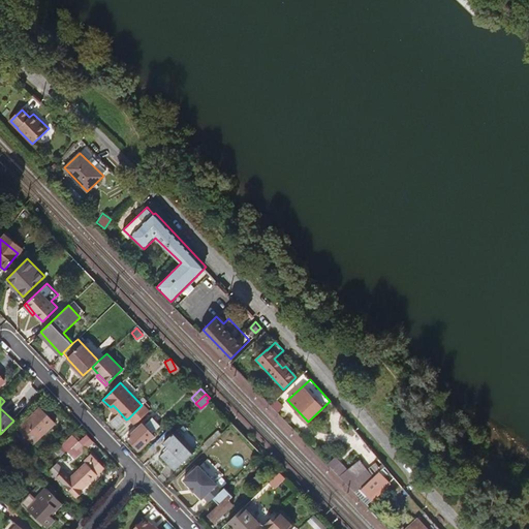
[(276,399),(271,404),(277,411),(283,406),(276,399)]
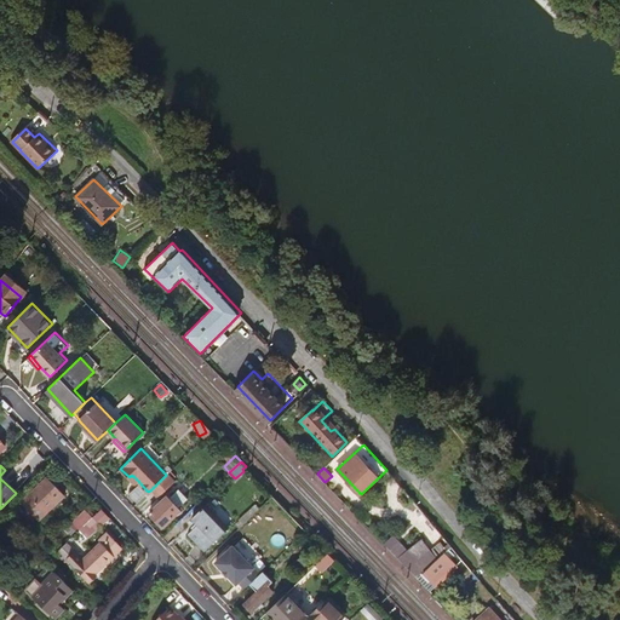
[(150,491),(155,494),(172,477),(168,474),(166,475),(150,491)]
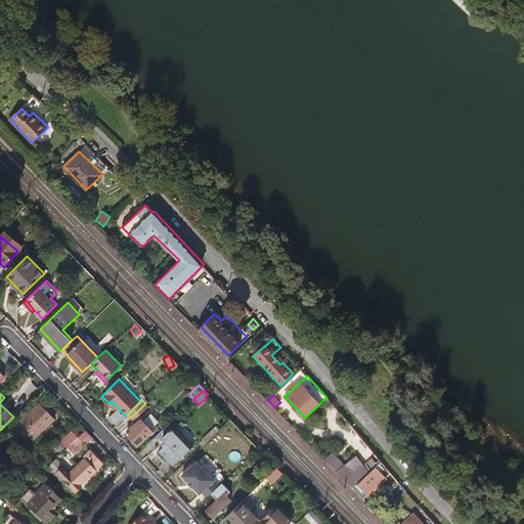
[(54,419),(39,402),(17,424),(33,439),(54,419)]
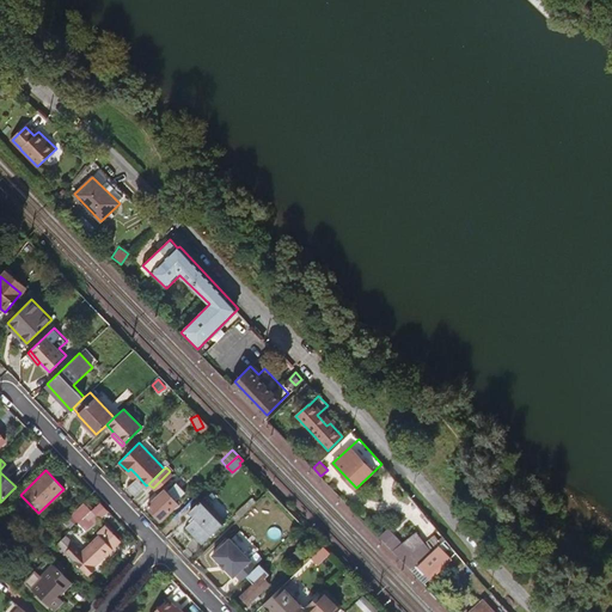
[(153,488),(154,490),(171,472),(170,471),(153,488)]
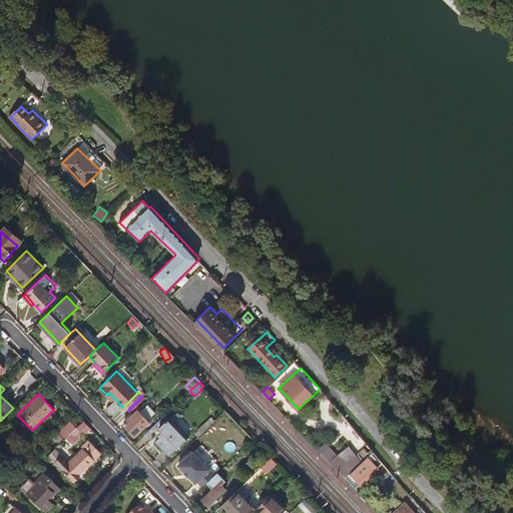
[(129,411),(130,412),(135,408),(145,398),(143,396),(129,411)]
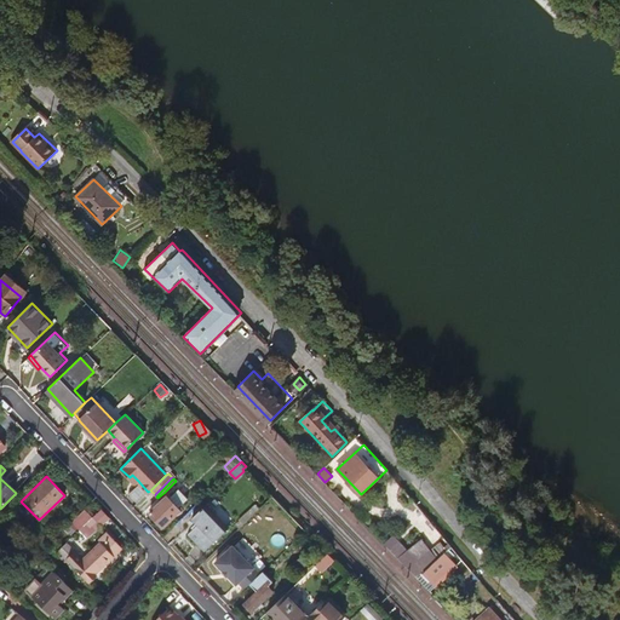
[(168,498),(167,497),(161,501),(149,512),(162,527),(181,511),(179,509),(187,503),(176,492),(168,498)]
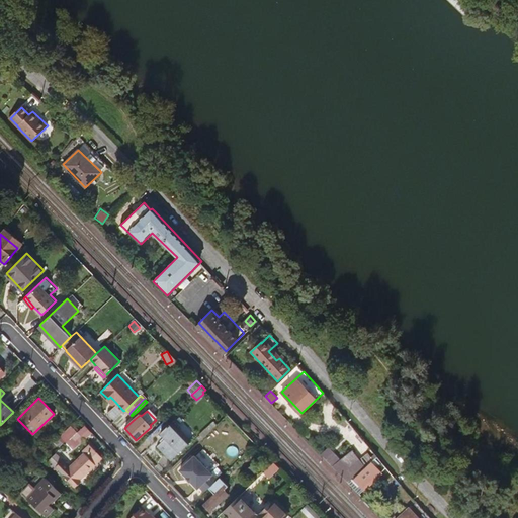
[(189,443),(170,424),(160,433),(165,438),(157,447),(171,461),(189,443)]
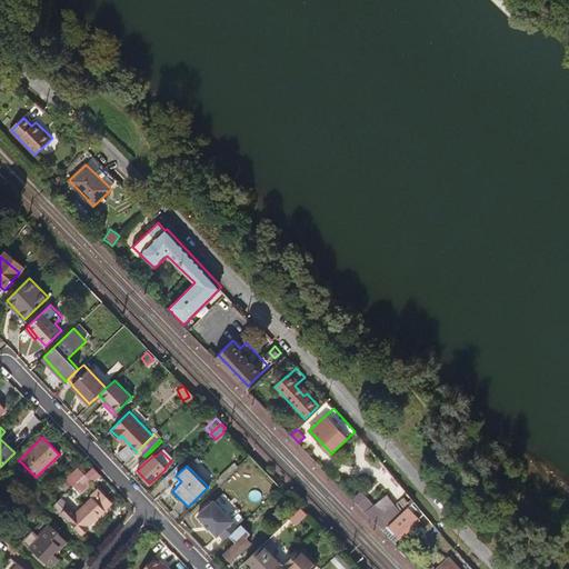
[(68,479),(75,486),(86,475),(79,468),(68,479)]
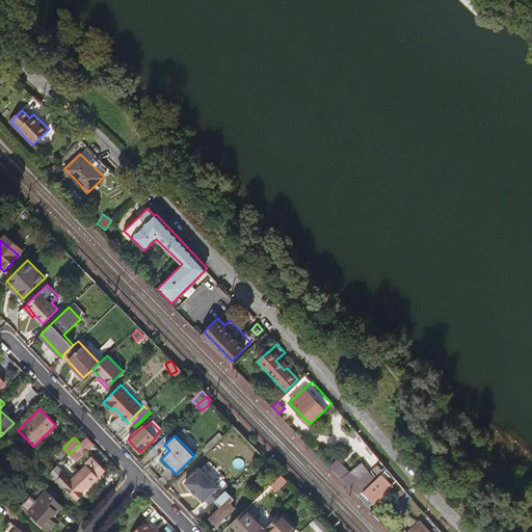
[(331,464),(329,467),(340,476),(344,481),(348,477),(346,475),(364,461),(352,448),(335,462),(333,460),(330,462),(331,464)]
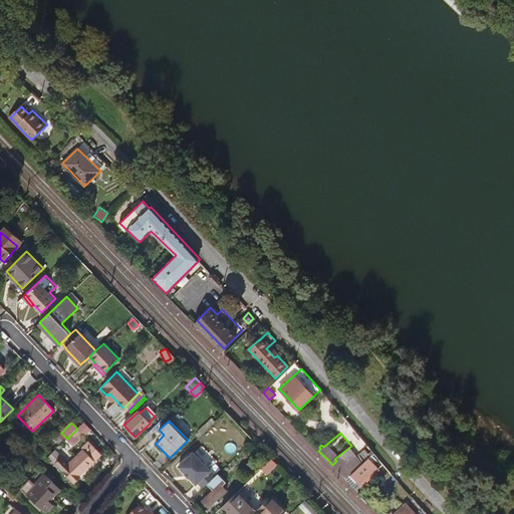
[(90,444),(88,442),(81,448),(83,450),(84,451),(90,444)]
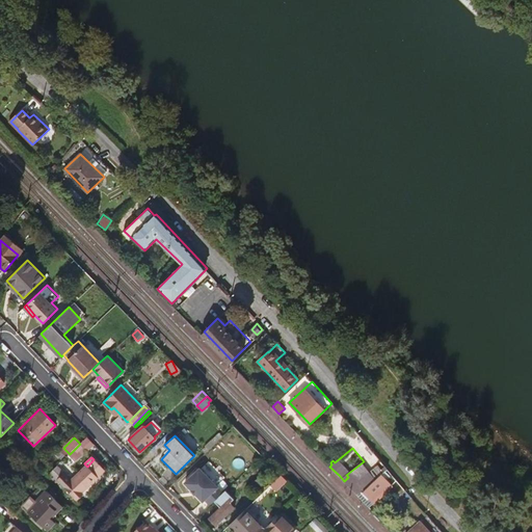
[(75,498),(82,491),(98,477),(97,476),(103,470),(94,459),(87,467),(86,466),(71,480),(57,466),(50,473),(75,498)]
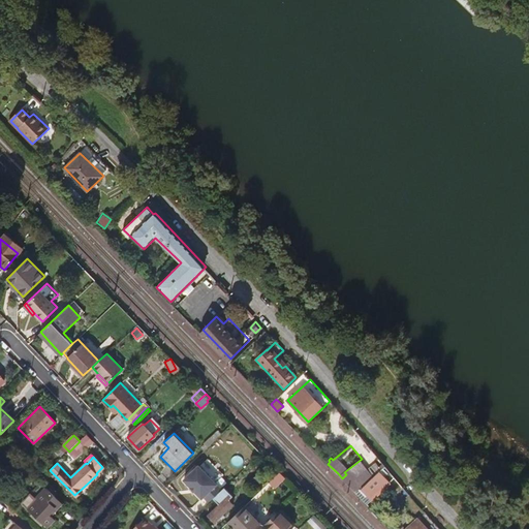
[(199,465),(184,479),(191,487),(195,491),(201,498),(204,496),(210,502),(214,498),(222,490),(199,465)]
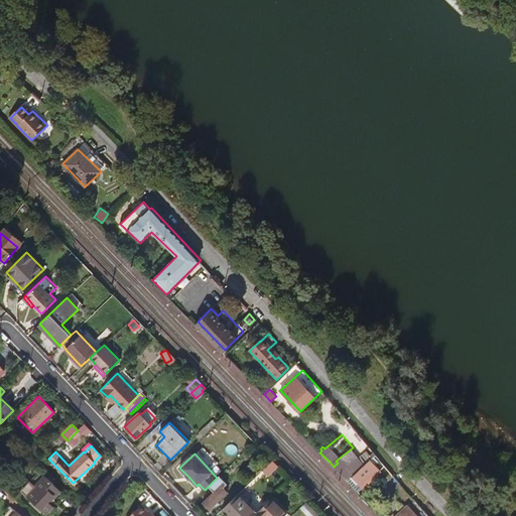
[(370,458),(347,482),(359,493),(382,470),(370,458)]
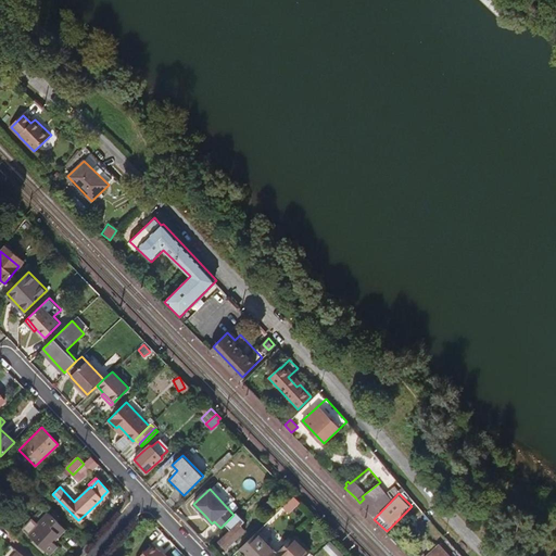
[(300,503),(293,496),(281,508),(288,515),(300,503)]
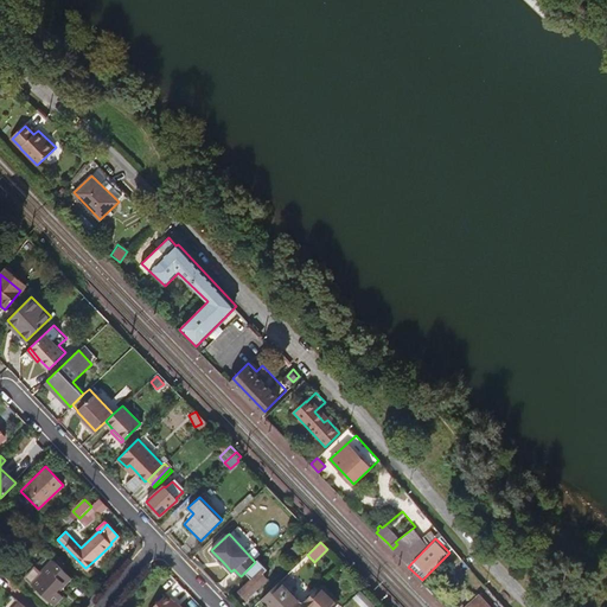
[(300,543),(291,553),(295,557),(305,548),(300,543)]
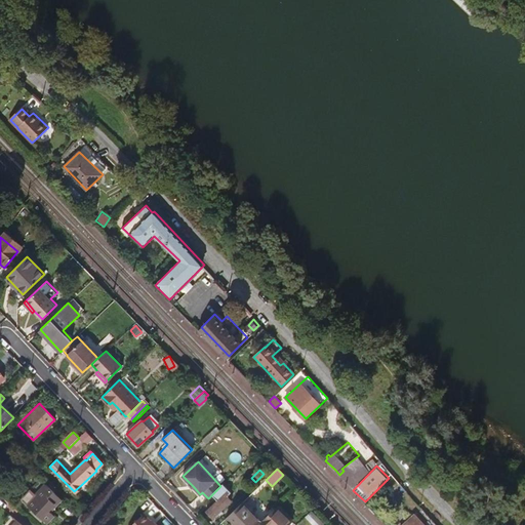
[(46,484),(27,505),(46,523),(54,515),(49,510),(61,498),(46,484)]
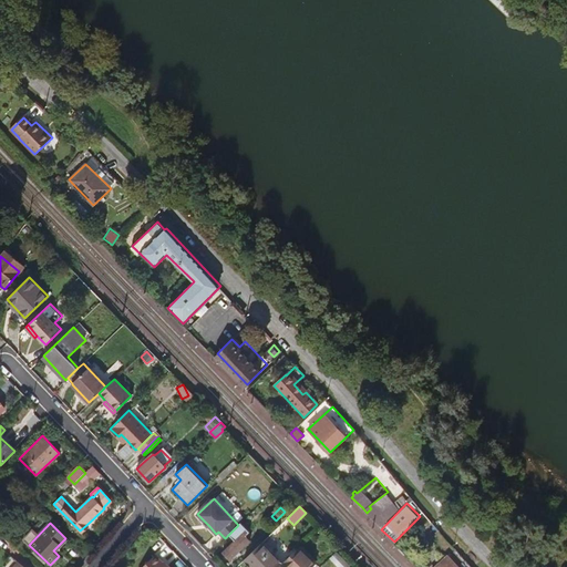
[(249,532),(240,523),(238,525),(229,534),(235,539),(222,553),(230,560),(250,540),(246,535),(249,532)]
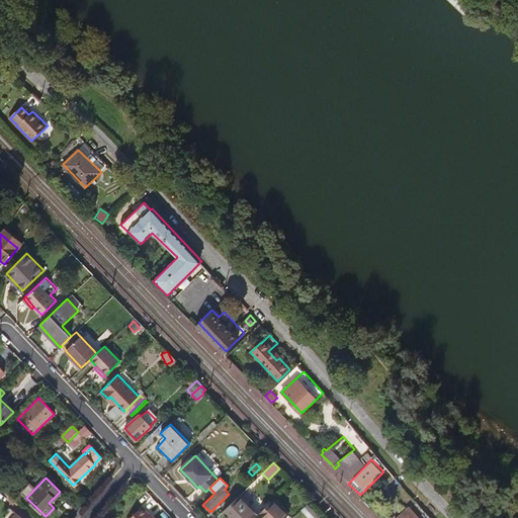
[(223,511),(229,517),(253,517),(257,515),(239,496),(223,511)]
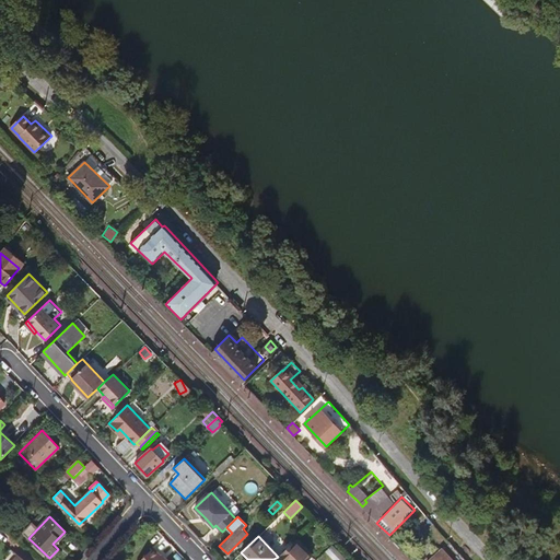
[(294,540),(278,557),(273,559),(307,559),(311,558),(294,540)]
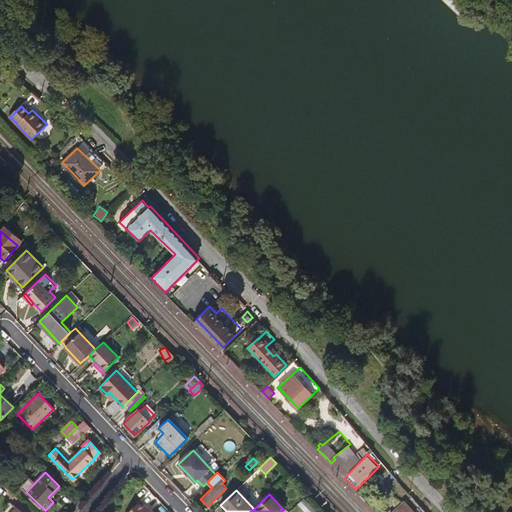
[(304,498),(299,503),(307,511),(316,511),(317,511),(304,498)]
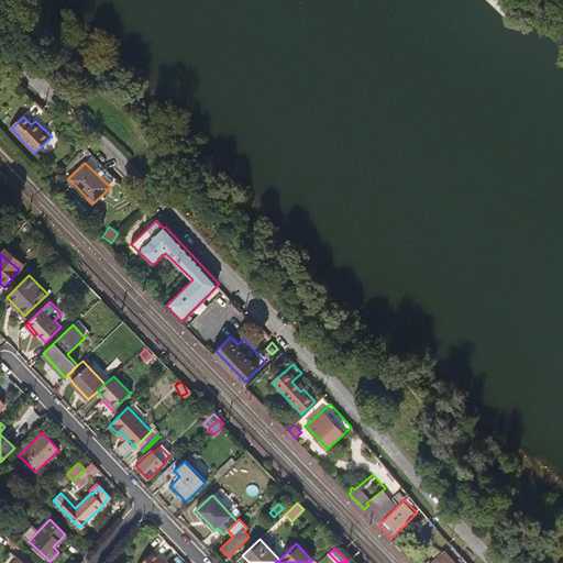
[(154,550),(140,562),(169,562),(164,556),(162,558),(154,550)]
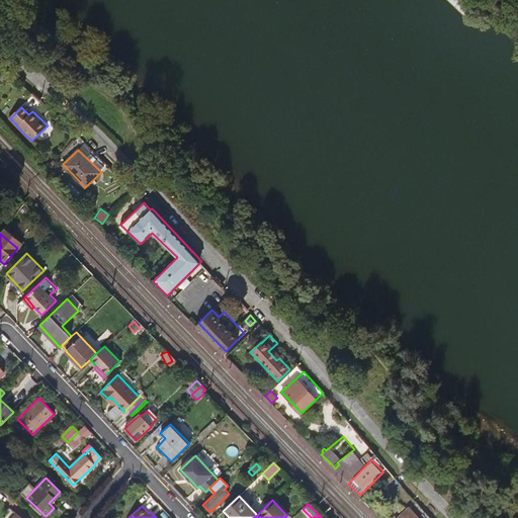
[(430,517),(431,517),(421,506),(413,514),(408,509),(398,517),(430,517)]
